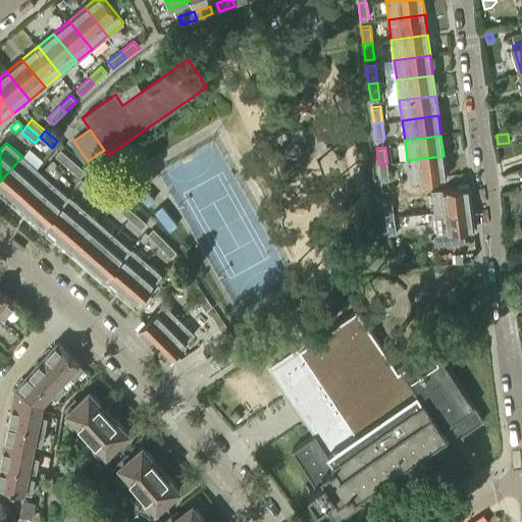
[(55,155),(67,166),(73,159),(60,149),(55,155)]
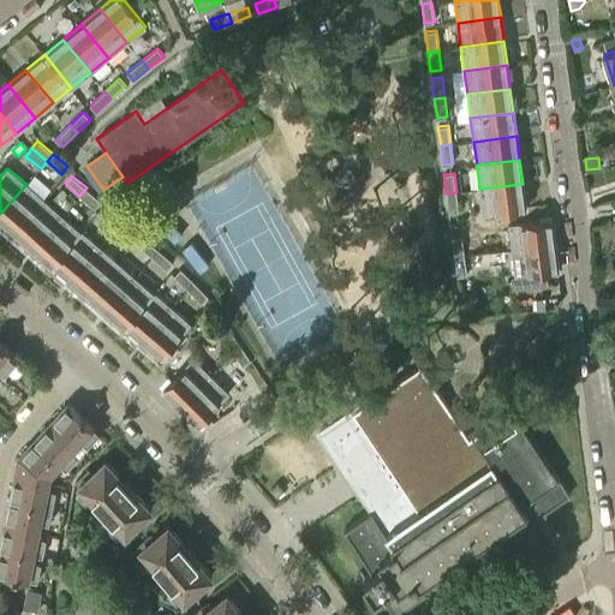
[(0,214),(0,218),(17,232),(45,199),(27,184),(0,214)]
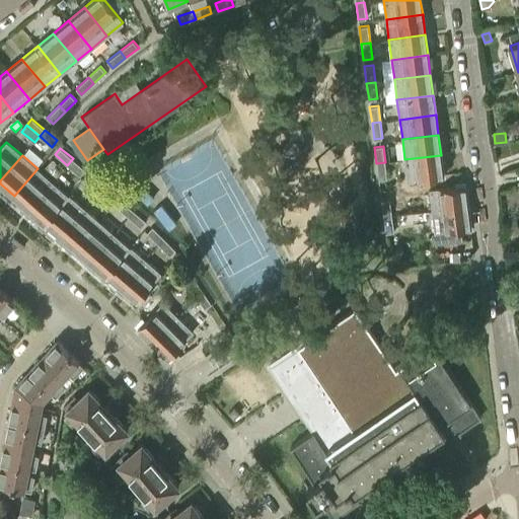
[(443,175),(441,155),(404,159),(408,180),(443,175)]
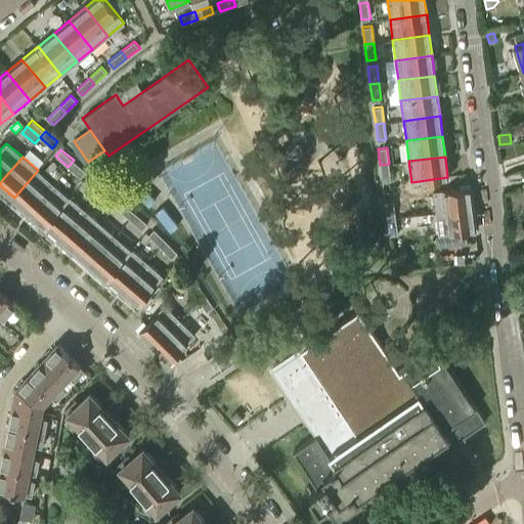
[(52,160),(44,169),(56,179),(63,170),(52,160)]
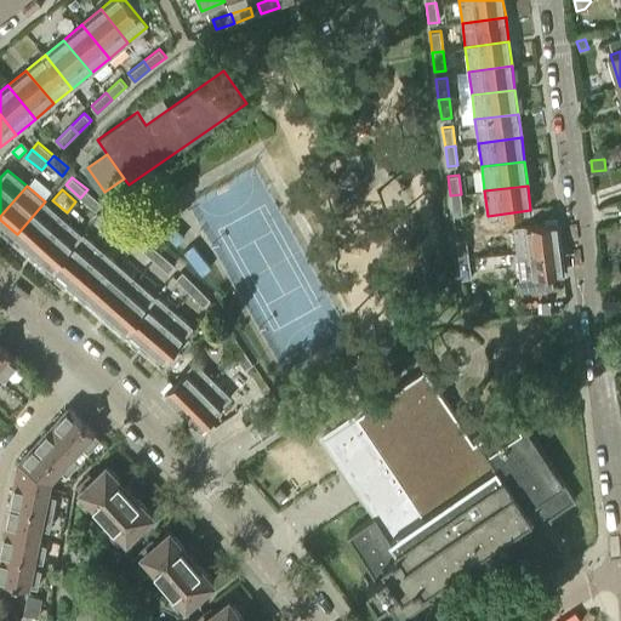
[(102,203),(87,189),(80,198),(96,210),(102,203)]
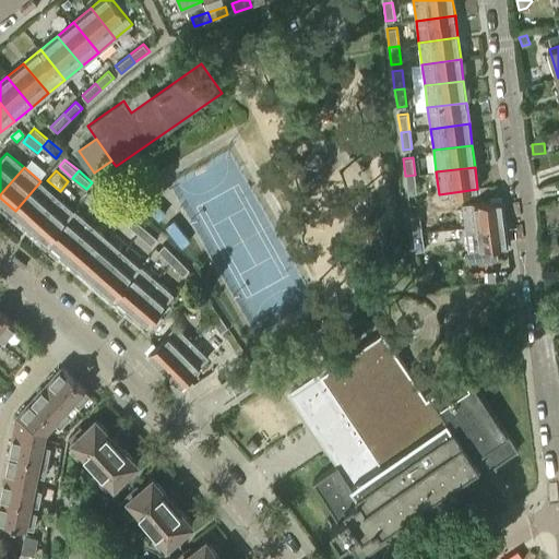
[(417,192),(415,175),(405,176),(407,193),(417,192)]
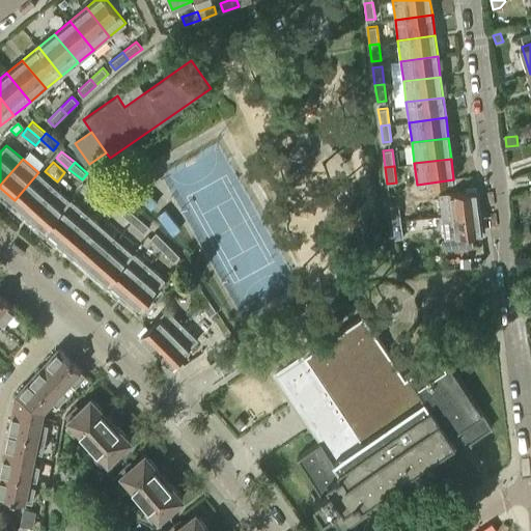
[(54,186),(38,172),(15,200),(30,214),(54,186)]
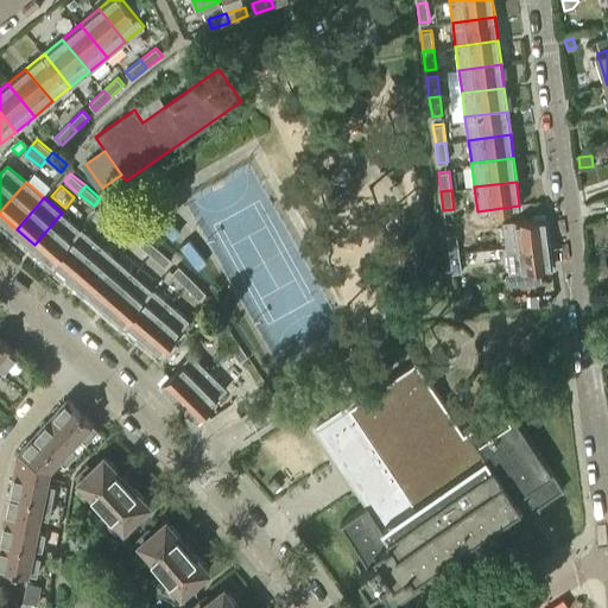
[(121,216),(107,203),(100,210),(114,223),(121,216)]
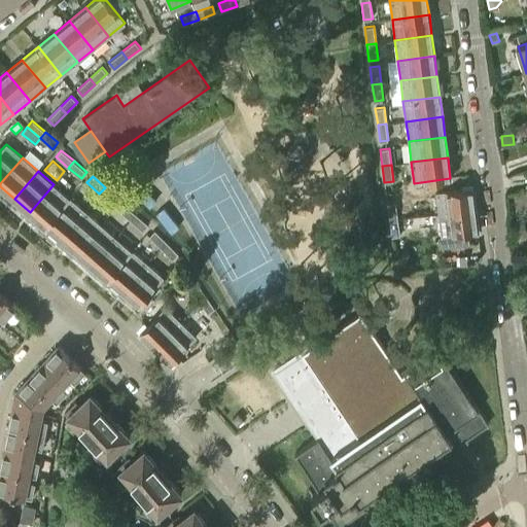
[(30,212),(45,225),(70,198),(54,184),(30,212)]
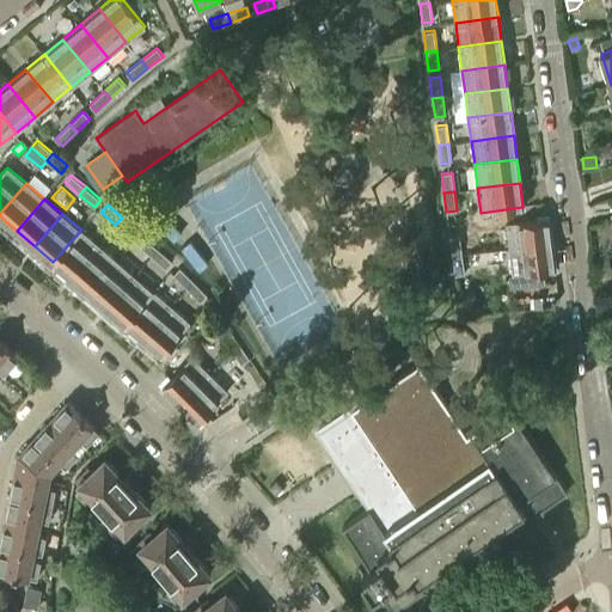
[(130,238),(136,231),(122,218),(115,225),(130,238)]
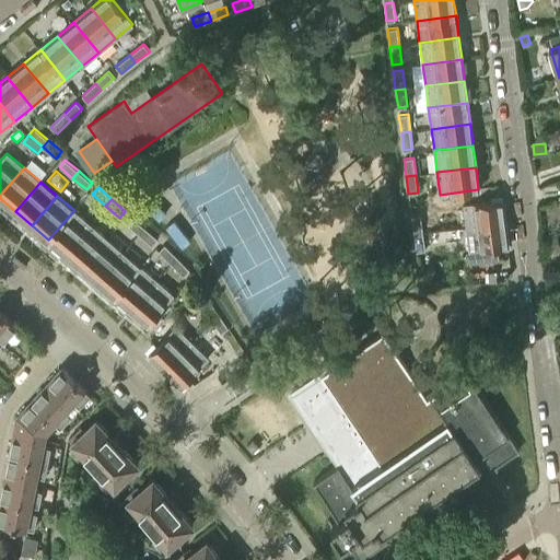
[(463,205),(466,229),(505,223),(502,199),(463,205)]
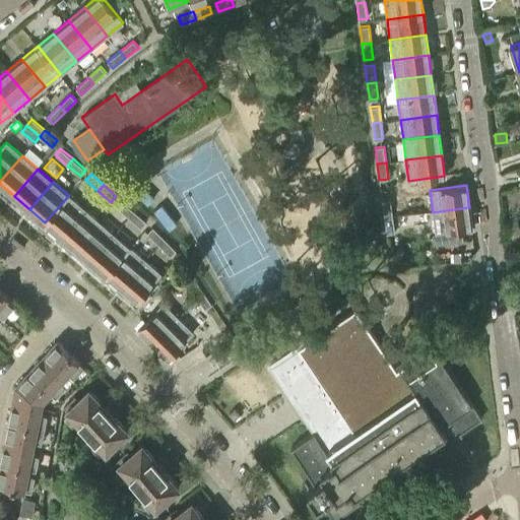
[(60,236),(84,207),(69,195),(45,222),(60,236)]
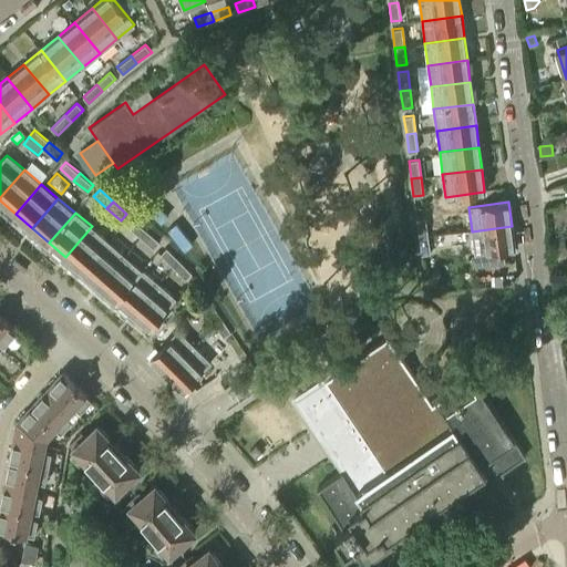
[(426,217),(416,219),(419,237),(429,236),(426,217)]
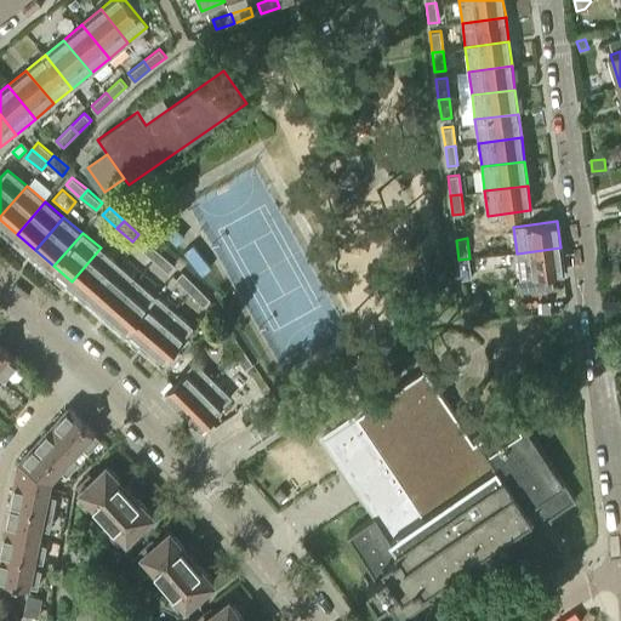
[(154,260),(160,251),(144,239),(138,246),(154,260)]
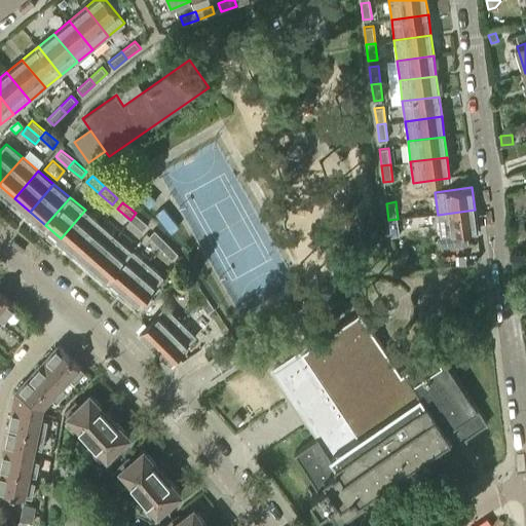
[(61,238),(77,252),(101,223),(85,210),(61,238)]
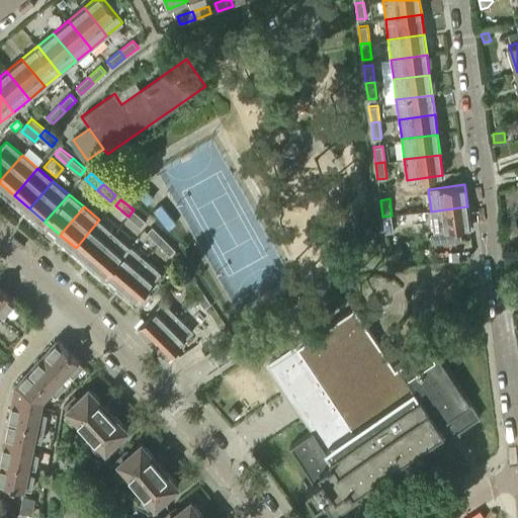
[(467,206),(431,211),(435,236),(461,233),(460,228),(469,227),(467,206)]
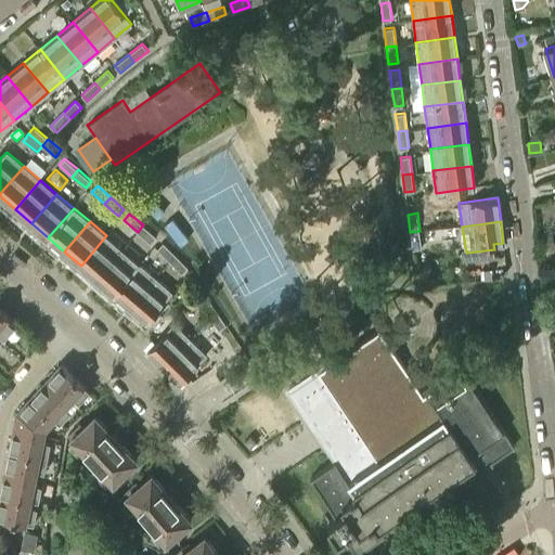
[(157,236),(143,224),(138,232),(151,243),(157,236)]
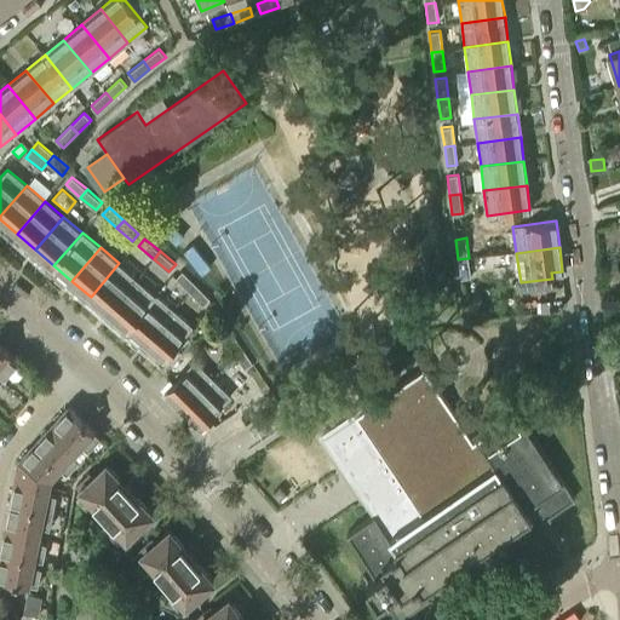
[(469,258),(458,259),(461,279),(471,277),(469,258)]
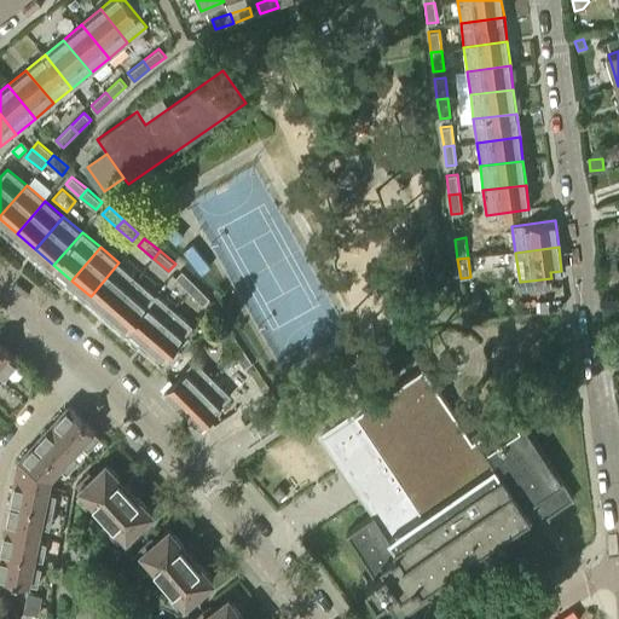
[(91,296),(109,312),(137,278),(119,262),(91,296)]
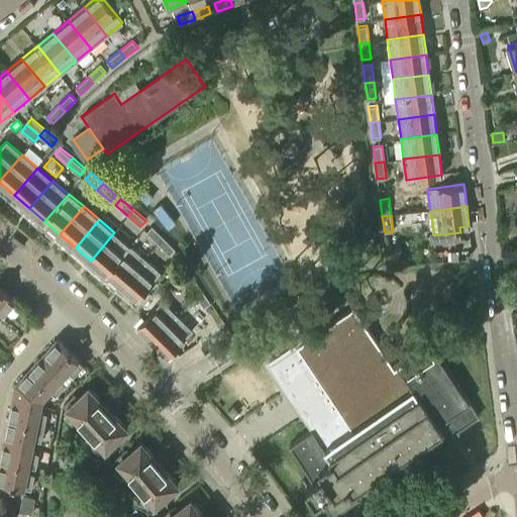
[(516,234),(511,219),(503,221),(508,237),(516,234)]
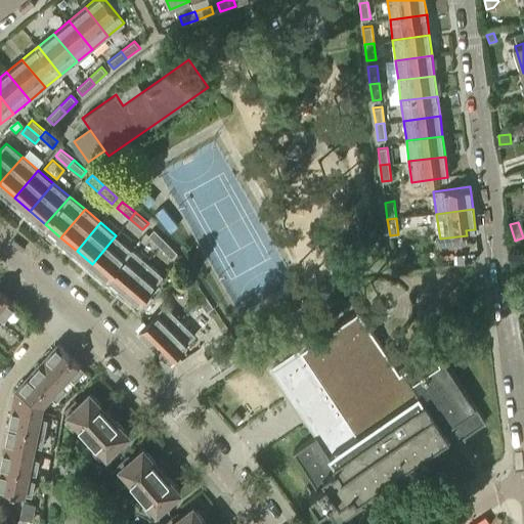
[(372,235),(365,235),(368,259),(373,258),(374,266),(386,265),(382,226),(370,228),(372,235)]
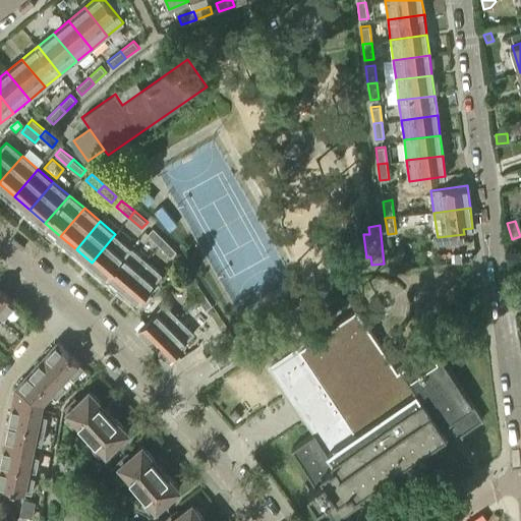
[(165,239),(153,227),(148,233),(159,245),(165,239)]
